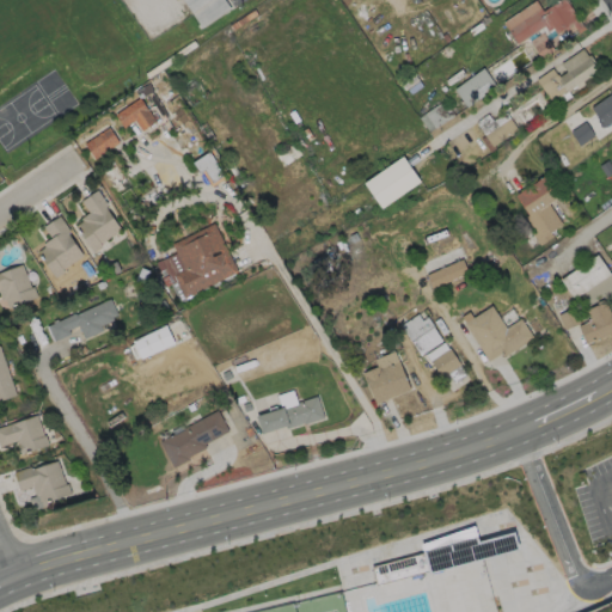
[(225,0),(232,10),(203,30),(183,0),(225,0)]
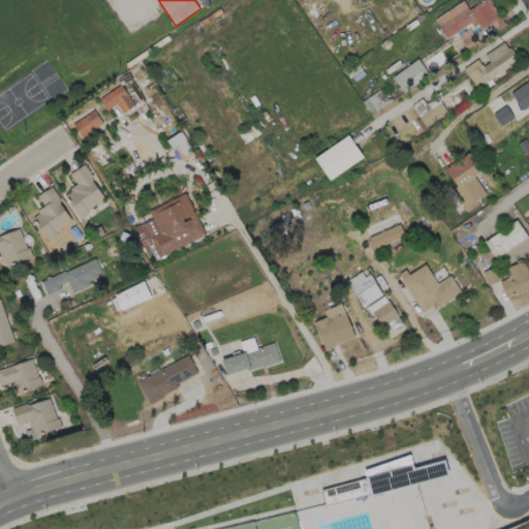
[(486,0),(490,0),(505,23),(499,27),(495,22),(483,30),(478,26),(475,28),(472,23),(448,39),(440,27),(468,8),(470,10),(486,0)]
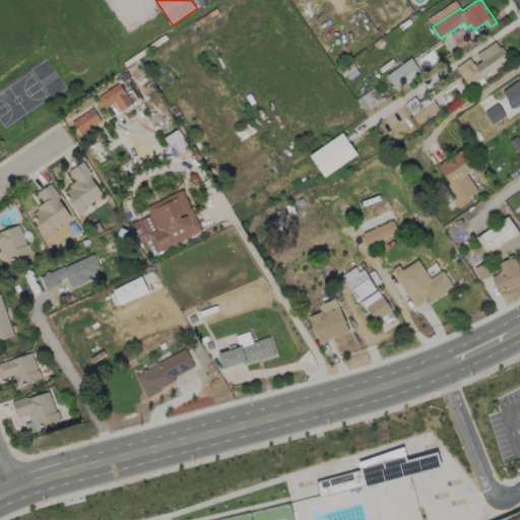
[(427,8),(421,12),(418,8),(425,4),(427,8)]
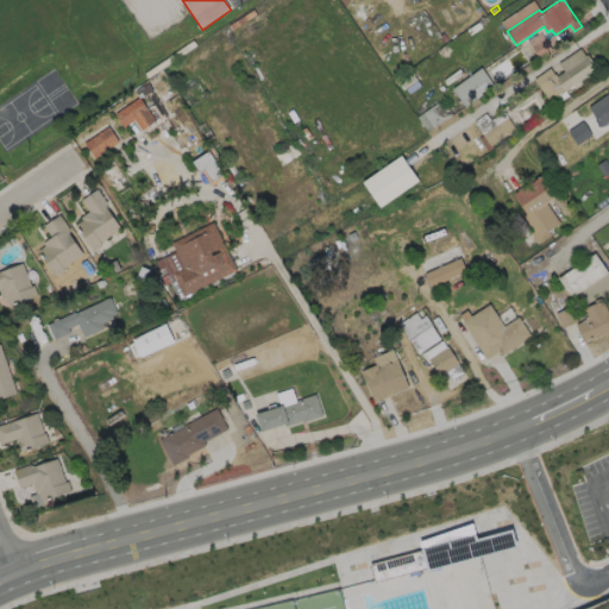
[(483,27),(470,36),(468,31),(479,24),(483,27)]
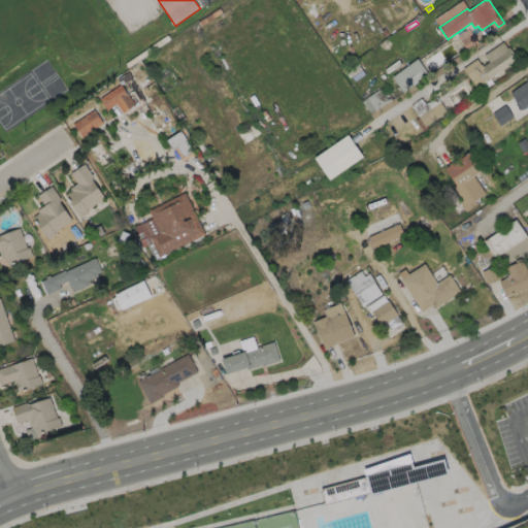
[(480,44),(467,52),(457,36),(469,28),(480,44)]
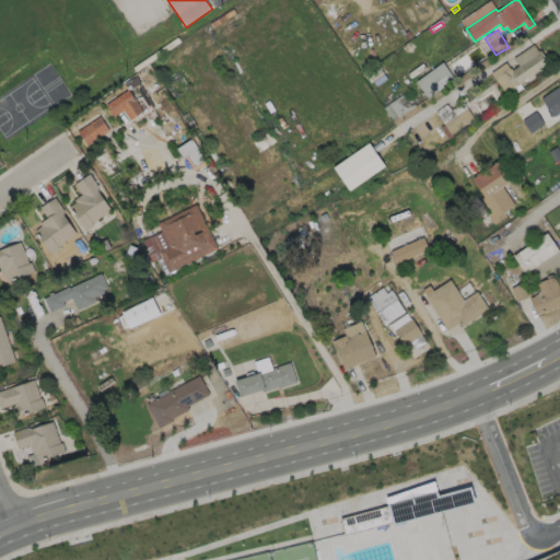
[(485,56),(476,45),(451,66),(459,76),(485,56)]
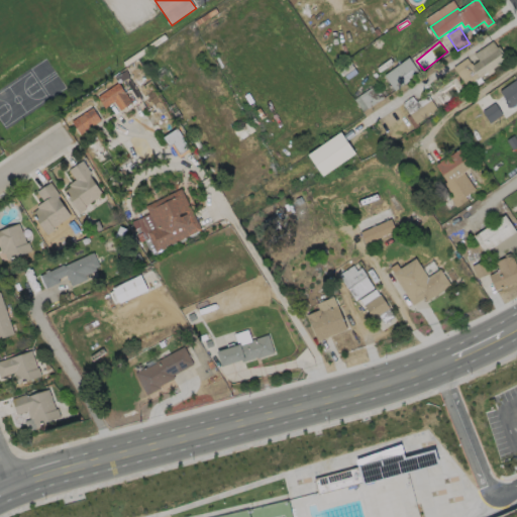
[(506,61),(480,79),(480,78),(475,81),(479,86),(470,92),(454,68),(468,59),(472,64),(474,66),(480,62),(475,55),(493,41),(506,61)]
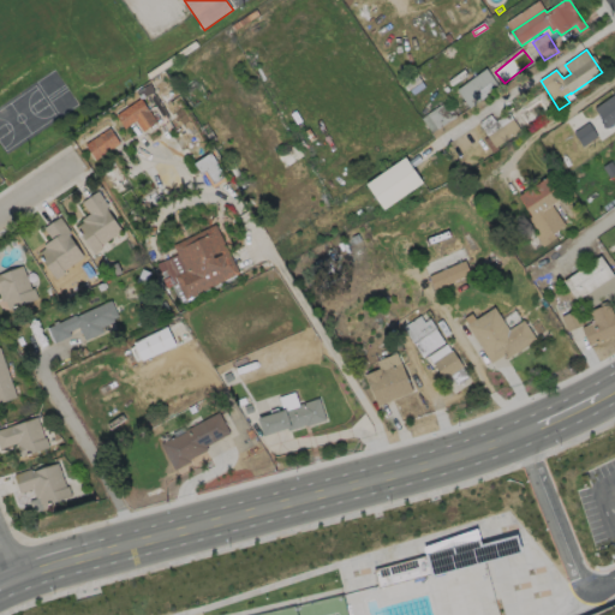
[(500,88),(471,108),(458,90),(487,70),(500,88)]
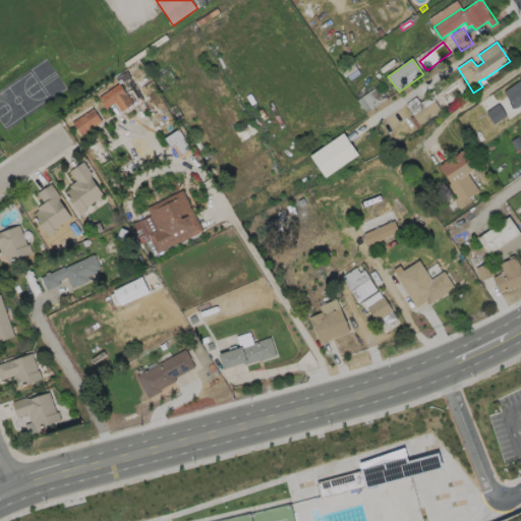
[(131,78),(123,82),(122,79),(117,81),(116,78),(128,72),(131,78)]
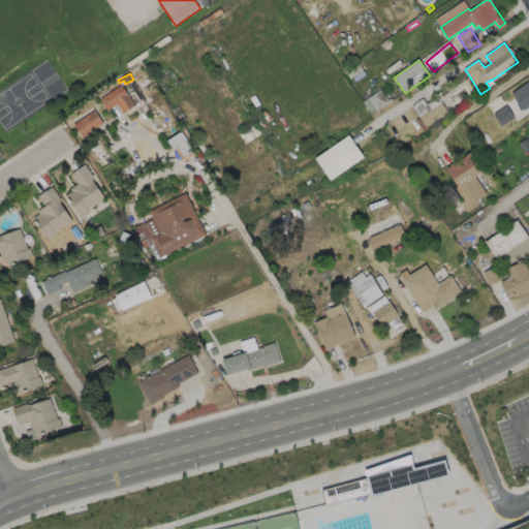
[(450,105),(473,93),(466,81),(443,92),(450,105)]
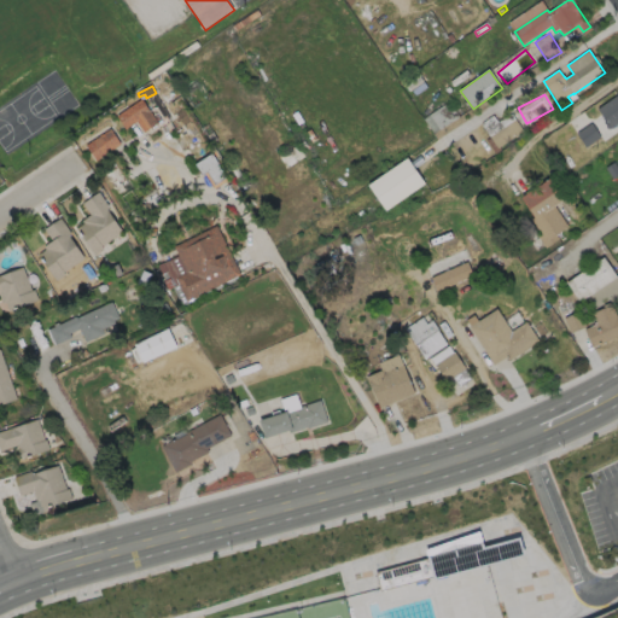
[(617,124),(610,130),(605,123),(606,122),(598,110),(617,95),(617,124)]
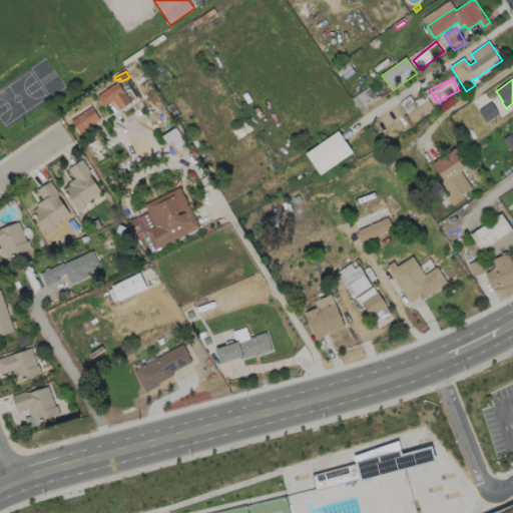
[(131,81),(140,97),(139,98),(138,97),(136,98),(127,83),(131,81)]
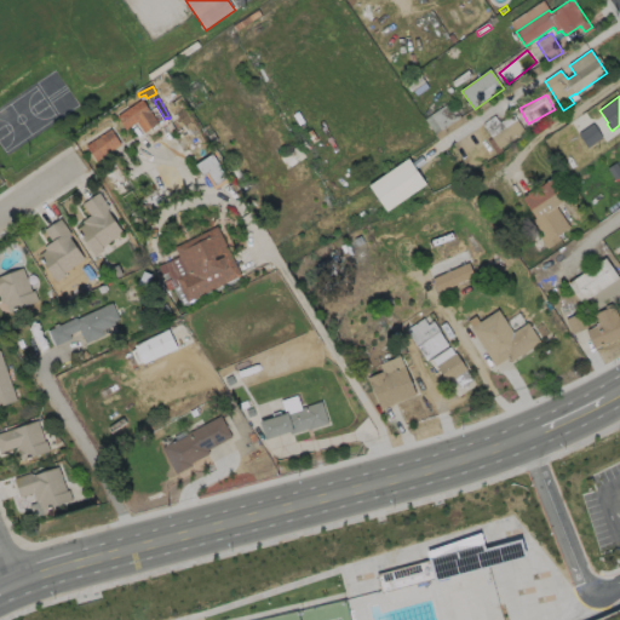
[(143,101),(150,112),(151,112),(159,124),(144,133),(138,122),(126,131),(118,118),(143,101)]
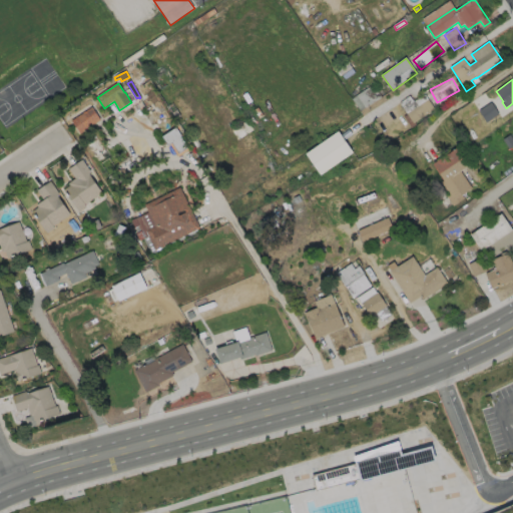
[(382,97),(360,112),(352,99),(374,85),(382,97)]
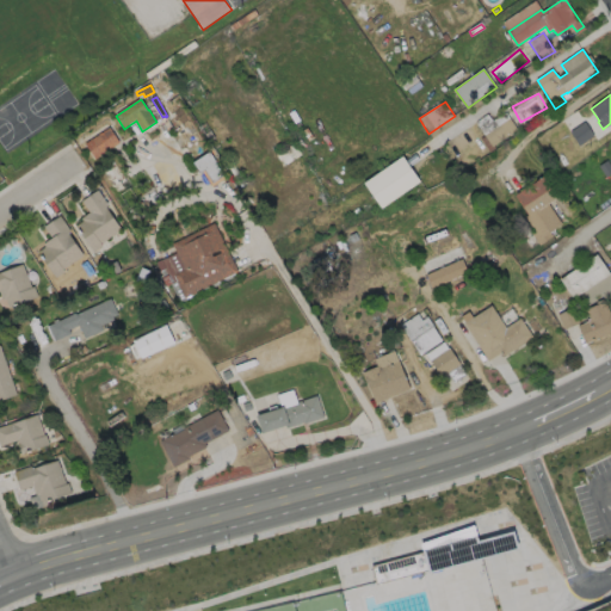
[(518,130),(493,148),(485,136),(510,118),(518,130)]
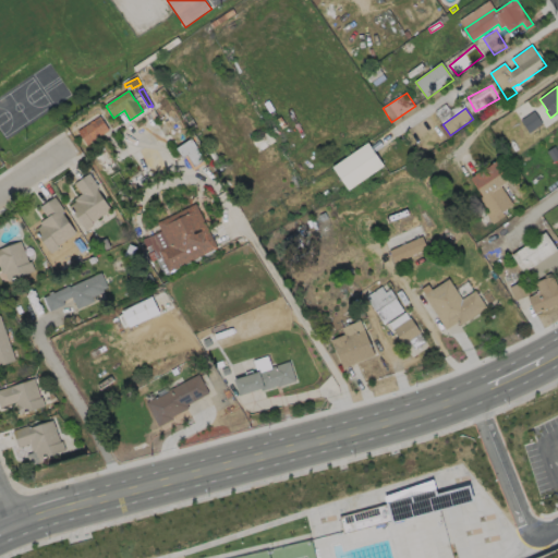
[(543,124),(529,134),(521,121),(534,112),(543,124)]
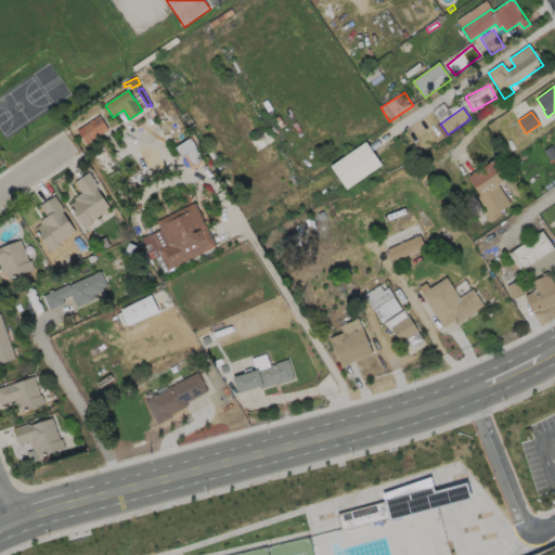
[(196,127),(190,130),(181,116),(188,113),(196,127)]
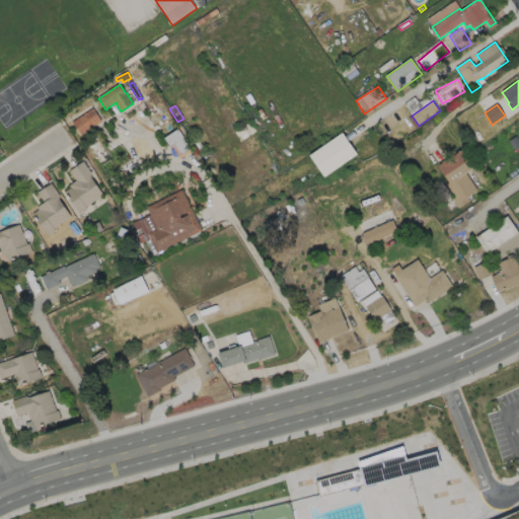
[(102,122),(81,136),(72,123),(93,108),(102,122)]
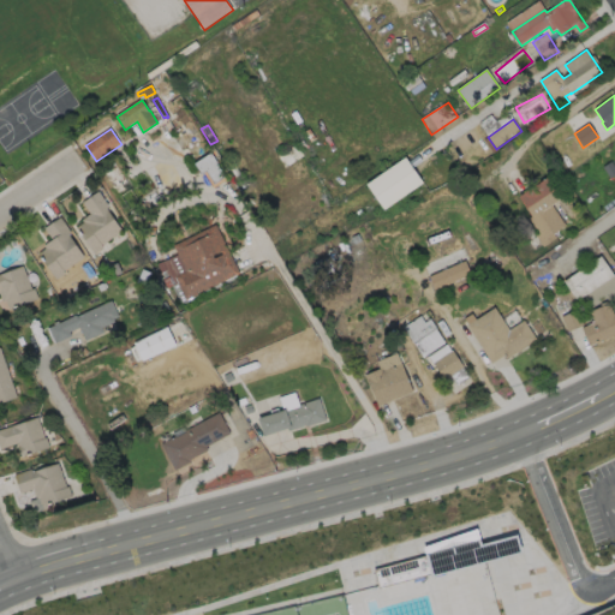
[(316,139),(311,143),(305,133),(310,130),(316,139)]
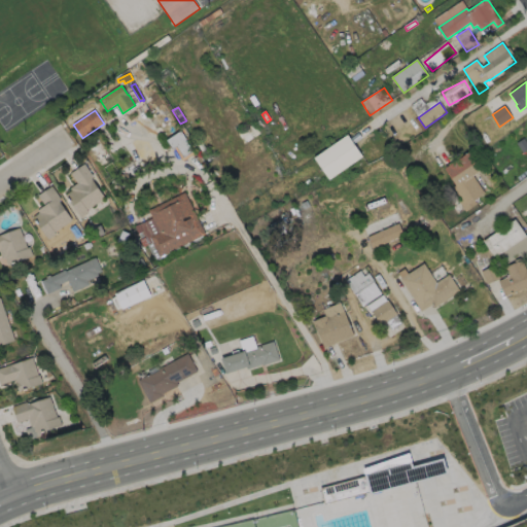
[(181,132),(196,154),(183,162),(175,149),(173,150),(167,141),(181,132)]
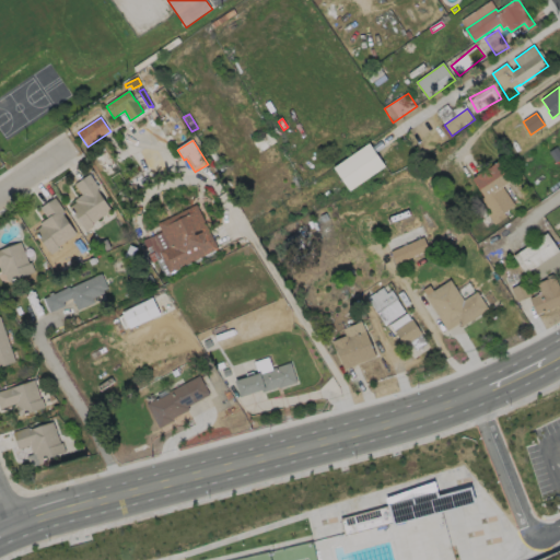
[(271,146),(261,151),(259,147),(269,141),(271,146)]
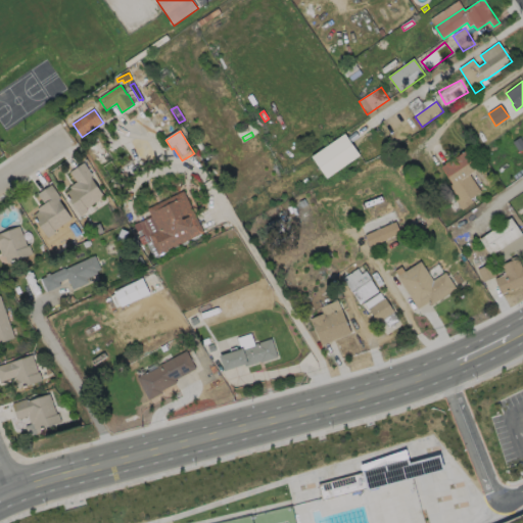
[(361,156),(327,179),(312,157),(345,134),(361,156)]
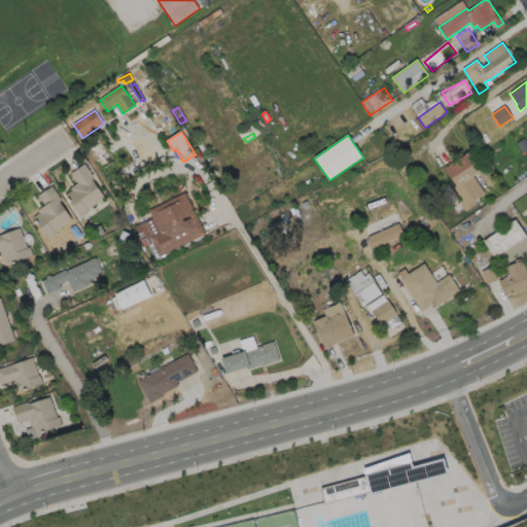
[(526,143),(526,150),(523,153),(517,144),(524,139),(526,143)]
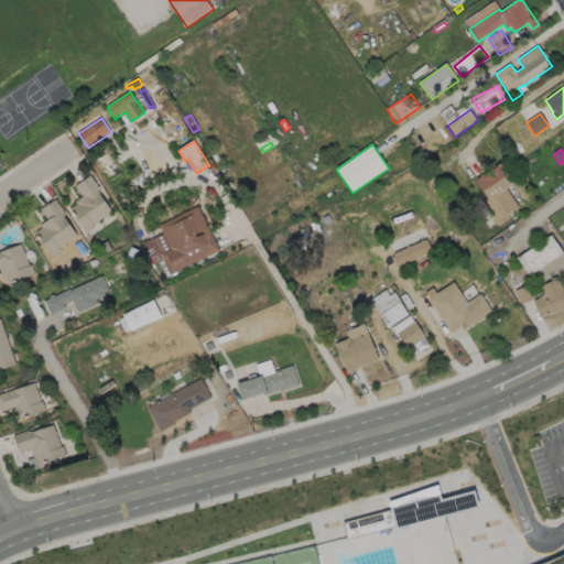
[(221,161),(216,163),(212,156),(217,153),(221,161)]
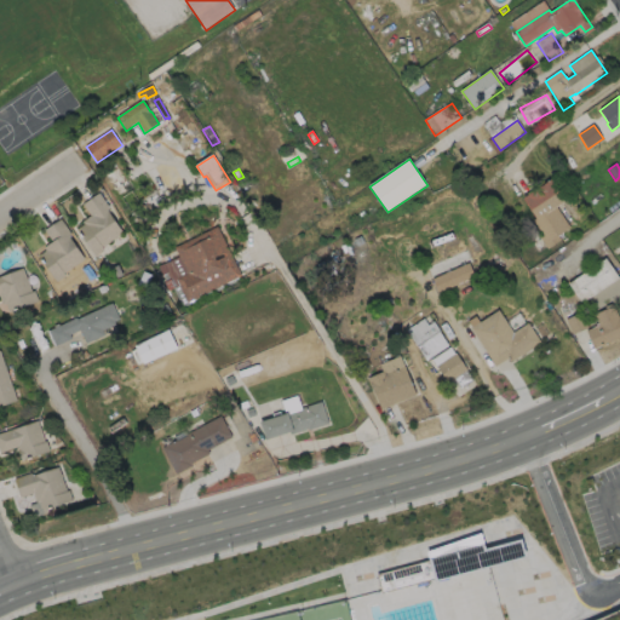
[(562,241),(549,250),(540,237),(546,234),(523,200),(552,181),(566,201),(557,208),(570,228),(558,236),(562,241)]
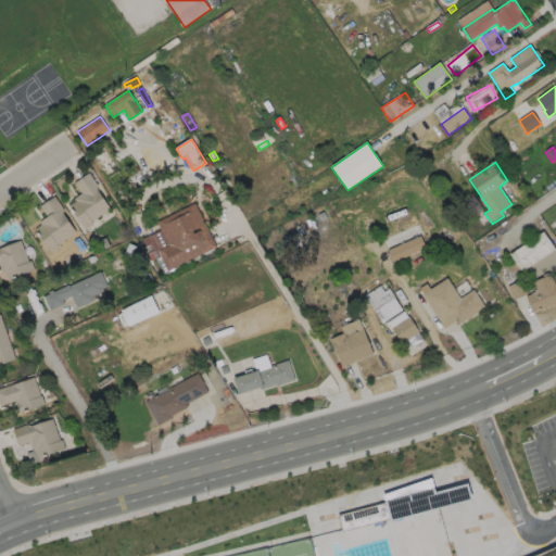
[(93,224),(85,229),(70,206),(76,202),(74,199),(81,194),(75,184),(89,174),(99,188),(97,189),(111,210),(92,223),(93,224)]
